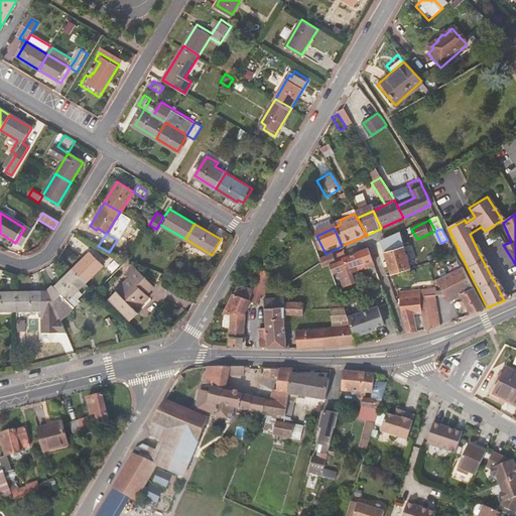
[(400,234),(385,241),(382,243),(390,275),(408,269),(400,234)]
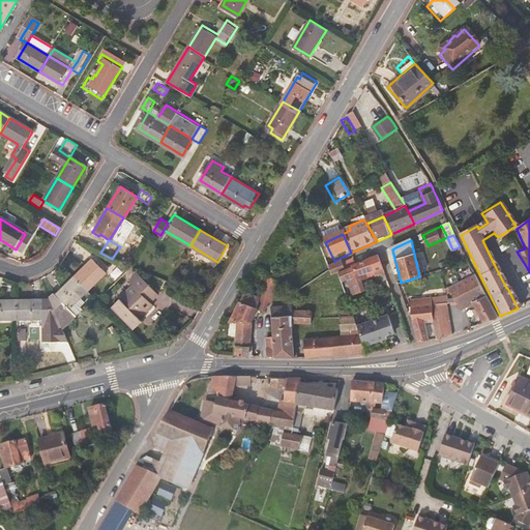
[(325,242),(318,246),(326,264),(334,261),(325,242)]
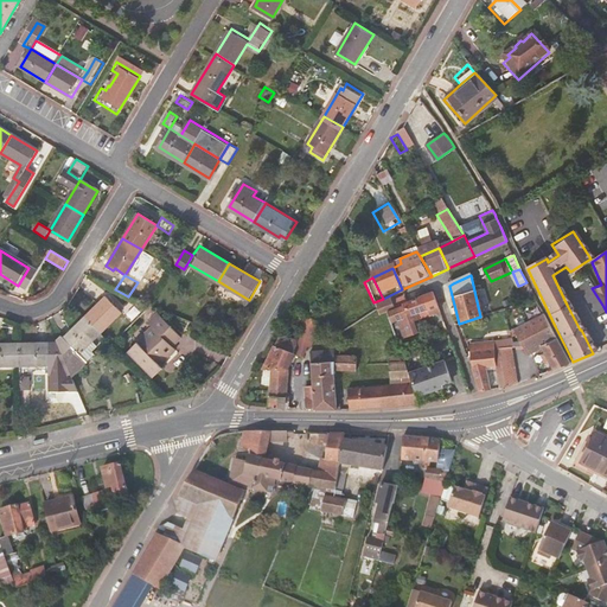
[(410,307),(381,321),(385,332),(393,330),(400,345),(413,340),(407,328),(427,320),(441,314),(439,308),(436,302),(434,295),(426,300),(410,307)]
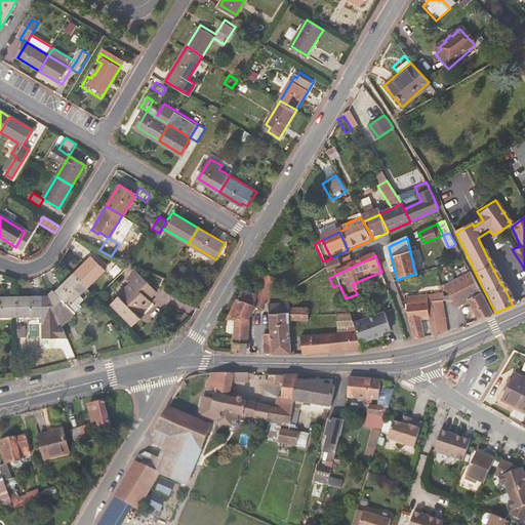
[(98,256),(95,260),(106,270),(109,267),(98,256)]
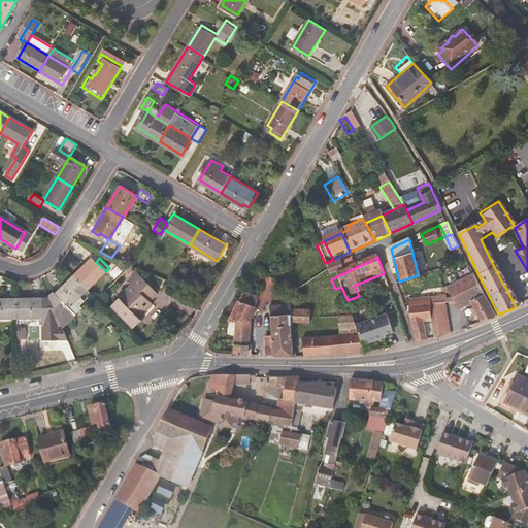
[(75,277),(90,292),(108,274),(106,271),(96,262),(94,260),(75,277)]
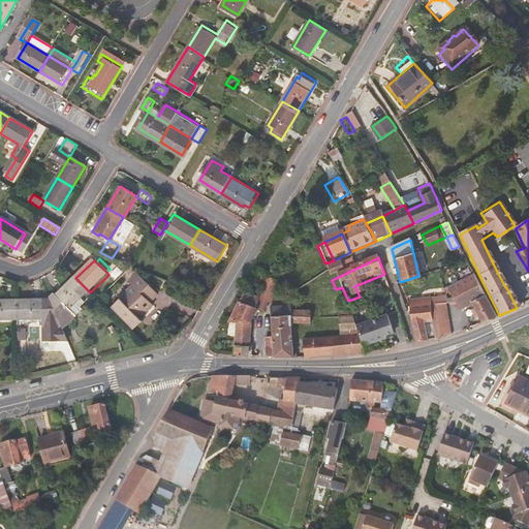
[(342,265),(328,271),(330,273),(332,280),(358,268),(354,261),(343,268),(342,265)]
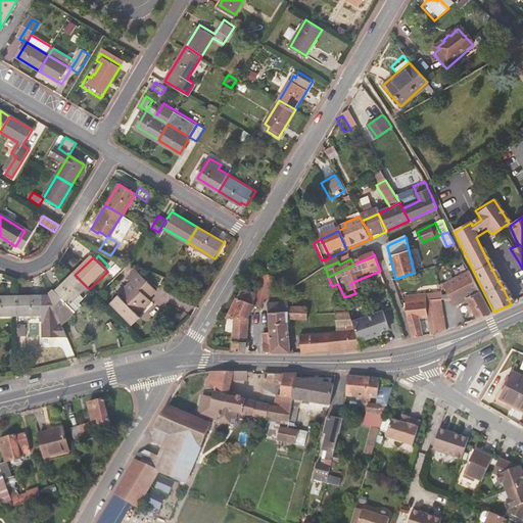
[(127,277),(105,298),(112,305),(112,304),(128,320),(136,313),(133,310),(136,305),(146,296),(143,293),(151,285),(142,275),(141,277),(137,274),(139,272),(135,268),(133,270),(130,267),(125,272),(123,274),(127,277)]
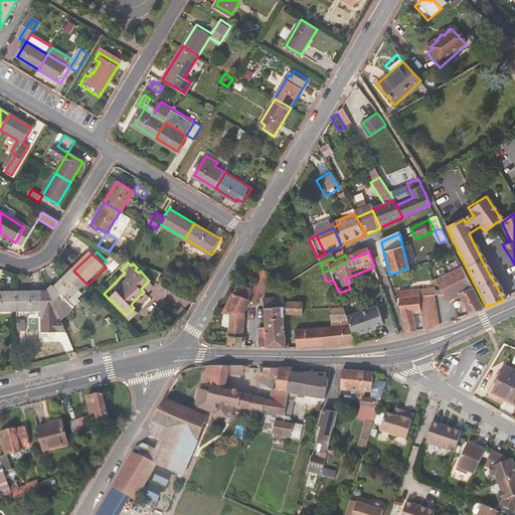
[(460,268),(436,280),(443,302),(457,296),(470,290),(460,268)]
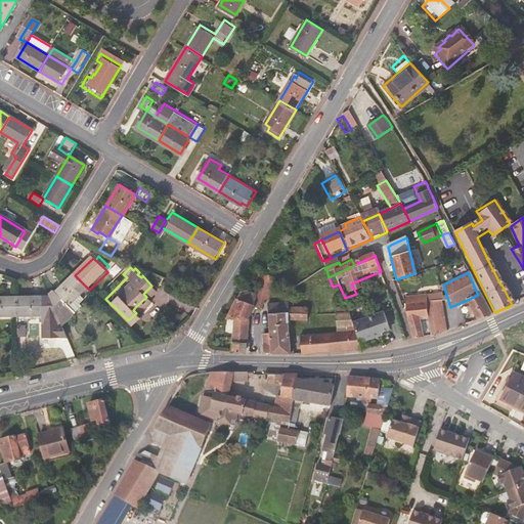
[(55,292),(50,297),(60,321),(61,322),(74,310),(71,307),(89,290),(75,275),(56,293),(55,292)]
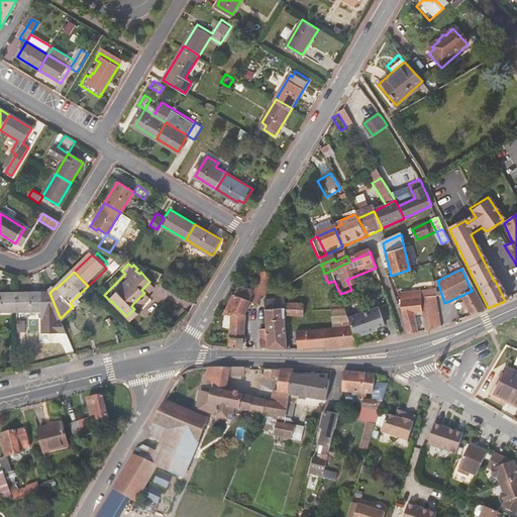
[(255,275),(247,297),(249,298),(246,306),(254,309),(257,300),(260,301),(262,294),(263,291),(267,279),(255,275)]
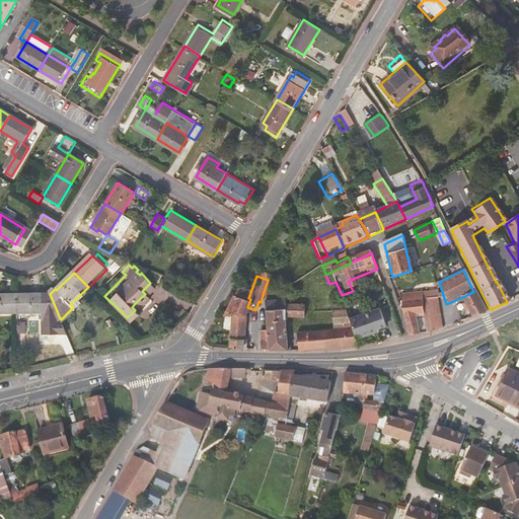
[(295,281),(288,285),(292,293),(299,290),(295,281)]
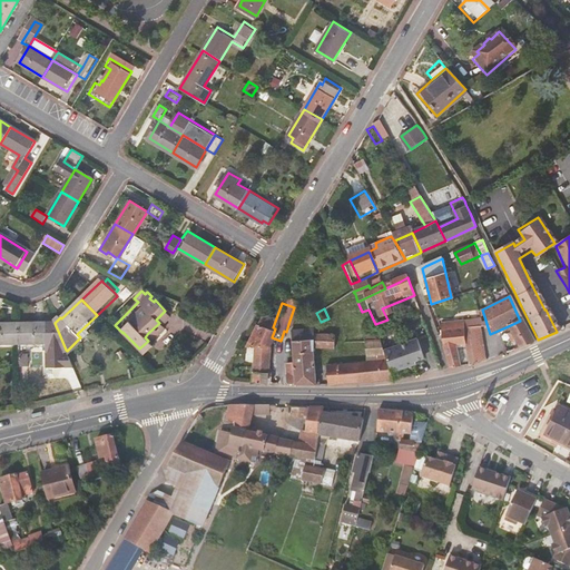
[(310,321),(311,352),(330,351),(330,340),(317,341),(316,313),(310,316),(310,321)]
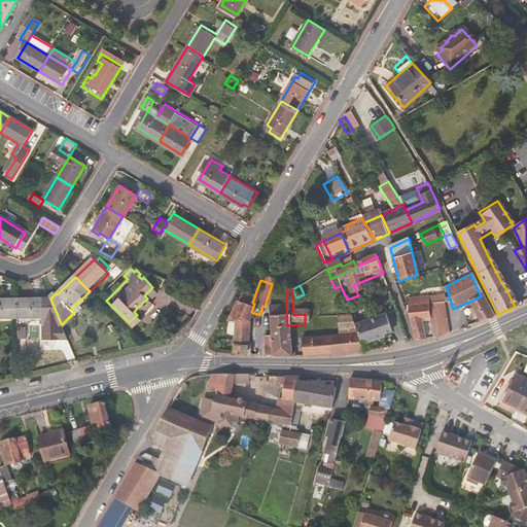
[(93,294),(90,291),(71,309),(74,312),(93,294)]
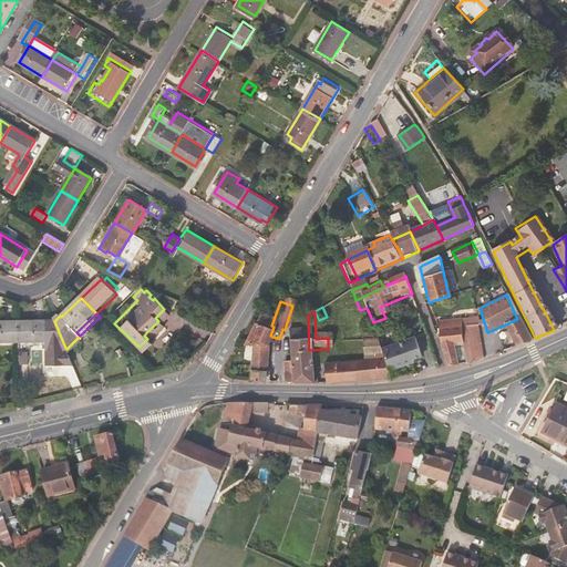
[(255,317),(243,349),(248,349),(266,351),(266,349),(270,336),(274,327),(271,326),(255,317)]
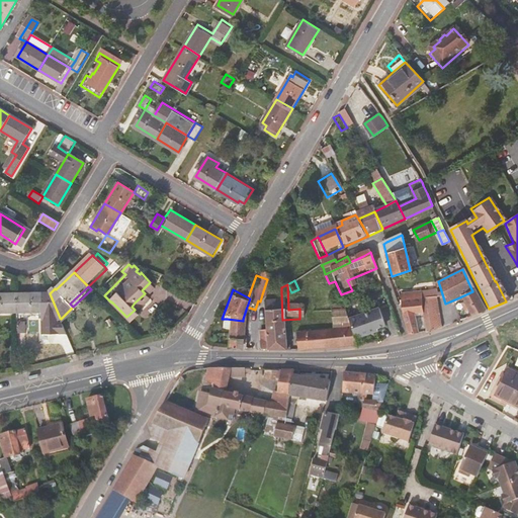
[(256,337),(256,352),(282,352),(282,320),(281,291),(263,291),(262,294),(262,298),(262,337),(256,337)]
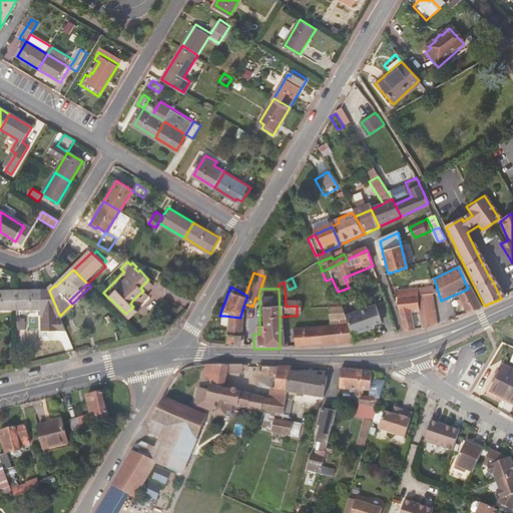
[(396,315),(399,332),(412,328),(411,311),(416,311),(415,294),(415,289),(395,293),(395,303),(395,308),(396,315)]
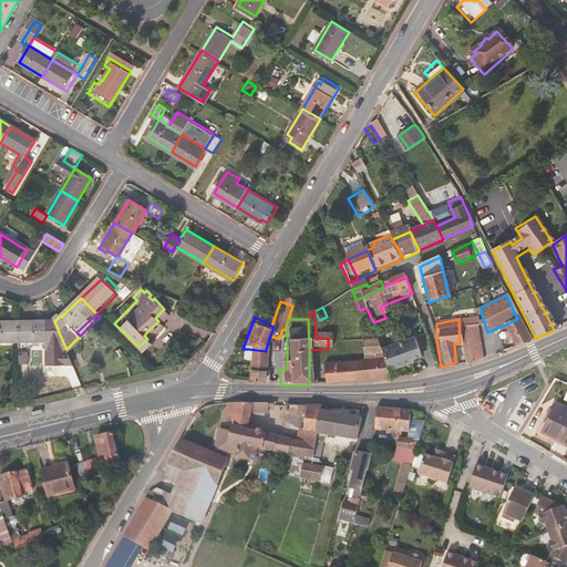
[(527,341),(517,319),(503,326),(512,347),(527,341)]
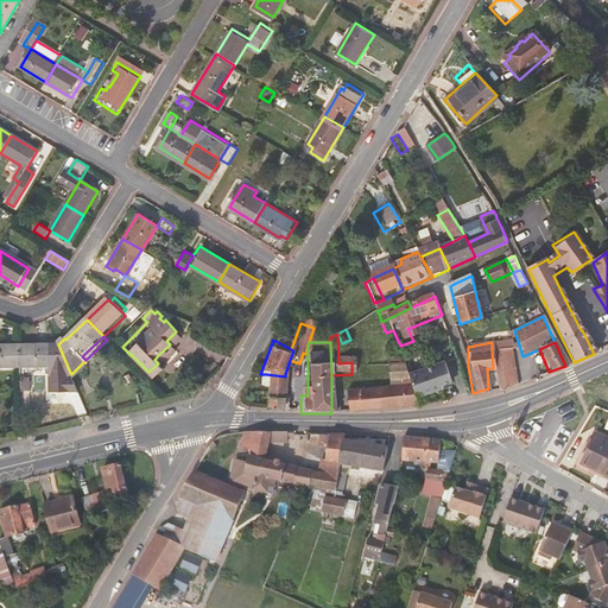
[(0,365),(21,366),(21,344),(0,344),(0,365)]
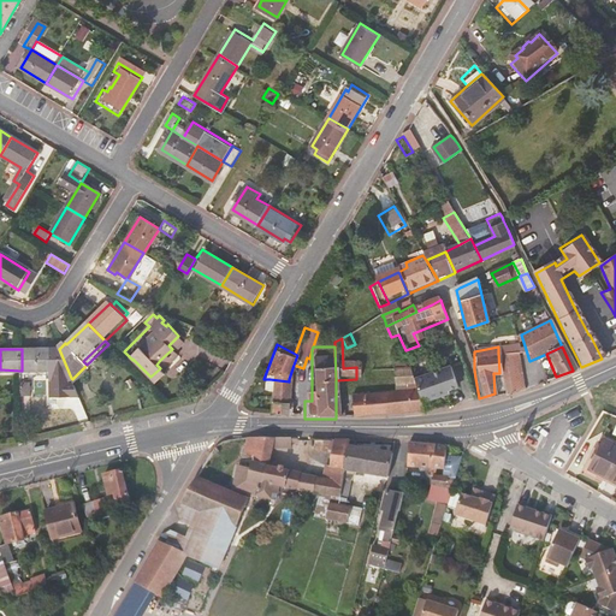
[(59,349),(22,349),(22,371),(52,371),(52,378),(63,378),(71,378),(59,349)]
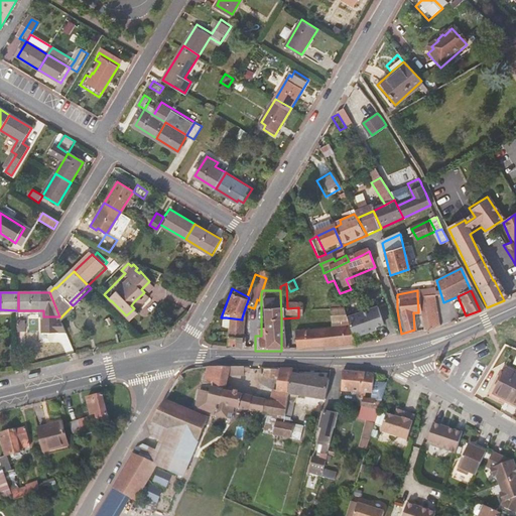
[(419,329),(432,325),(429,293),(417,295),(418,312),(419,329)]
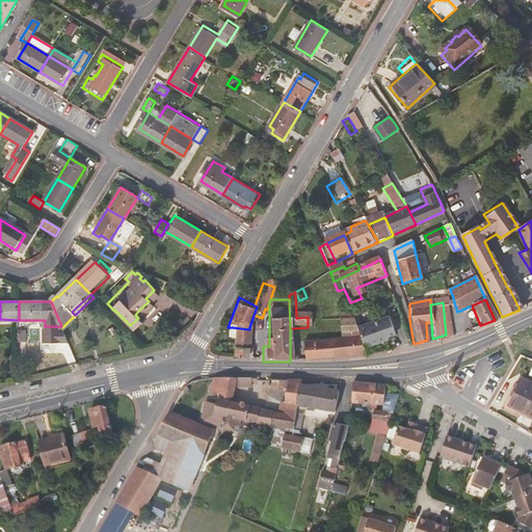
[(355,335),(362,349),(373,344),(375,344),(384,341),(383,339),(392,336),(384,318),(354,330),(355,335)]
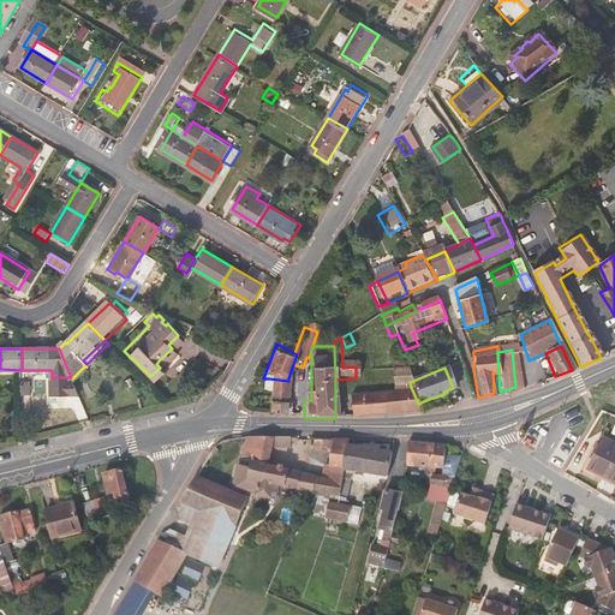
[(394,374),(400,390),(411,387),(410,382),(404,369),(394,374)]
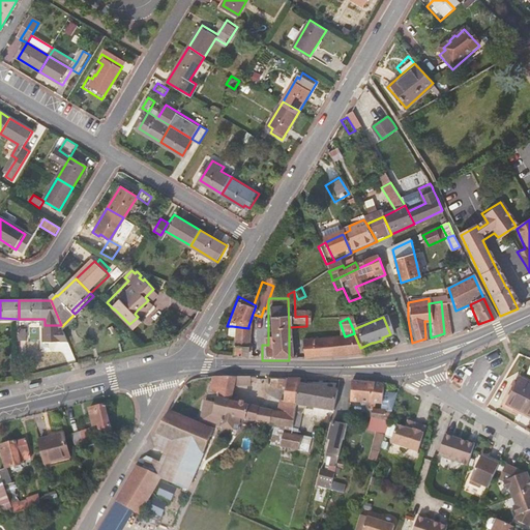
[(62,326),(61,325),(54,325),(55,332),(62,351),(70,347),(62,326)]
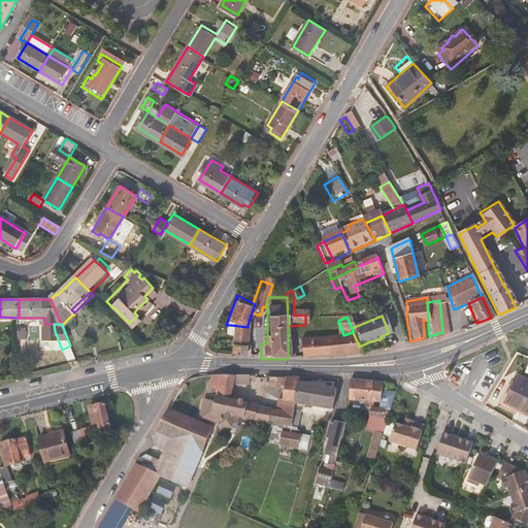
[(231,325),(229,359),(246,359),(248,327),(231,325)]
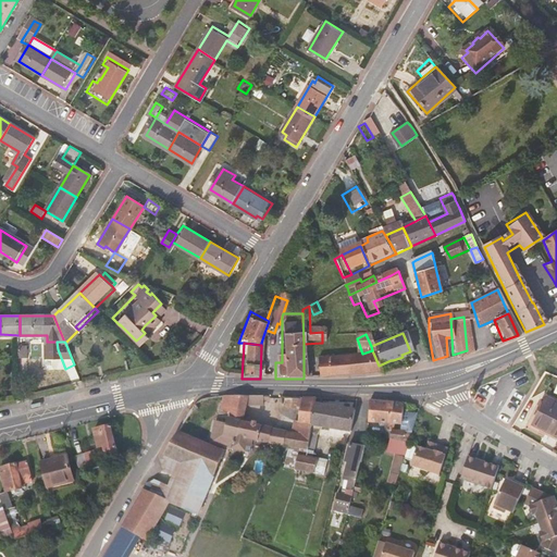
[(314,360),(314,379),(346,375),(381,373),(379,366),(372,350),(362,354),(363,358),(314,360)]
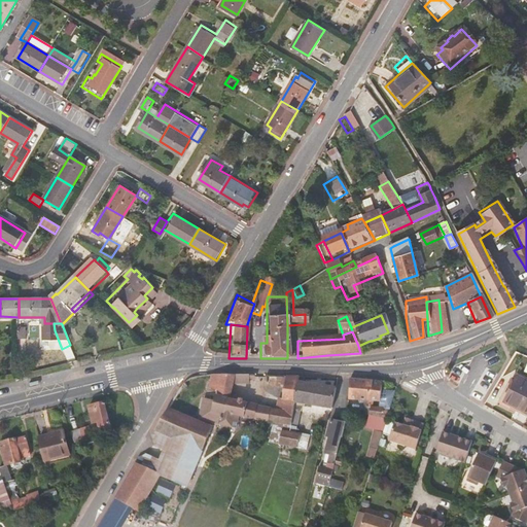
[(225,384),(235,386),(236,381),(252,382),(253,374),(260,375),(260,371),(227,372),(225,384)]
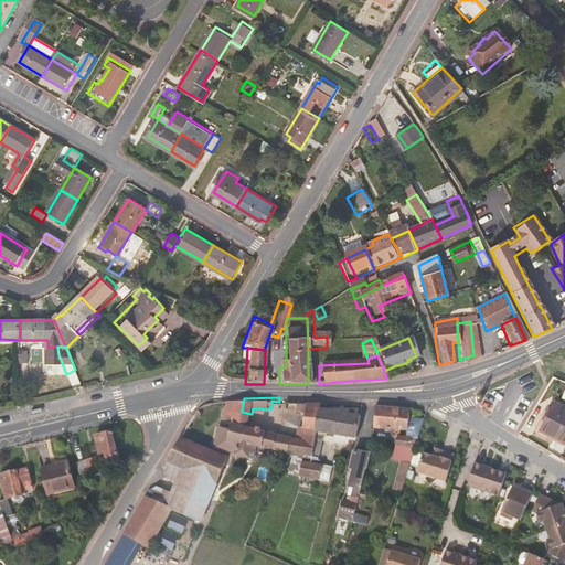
[(290,437),(285,450),(300,454),(309,455),(313,440),(321,403),(323,397),(308,397),(305,409),(301,423),(299,423),(296,439),(290,437)]
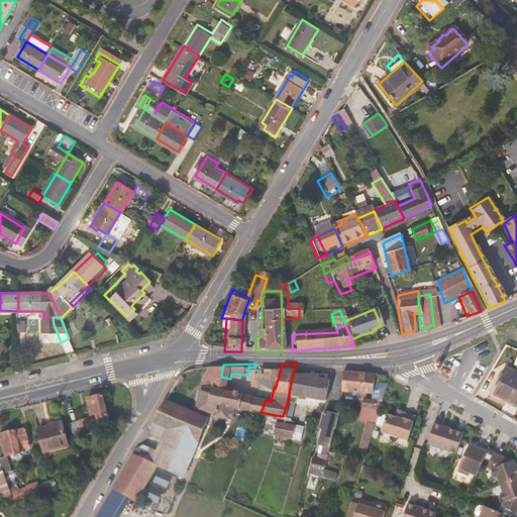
[(279,375),(282,364),(276,364),(273,373),(279,375)]
